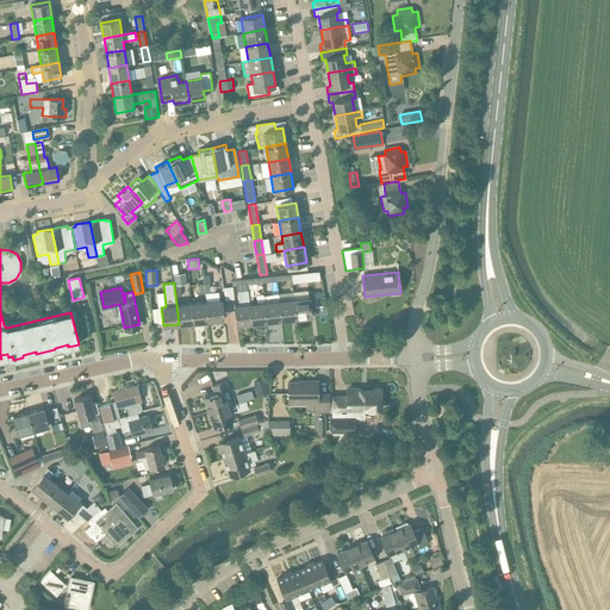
[(234,306),(236,324),(251,323),(249,304),(248,290),(237,291),(238,305),(234,306)]
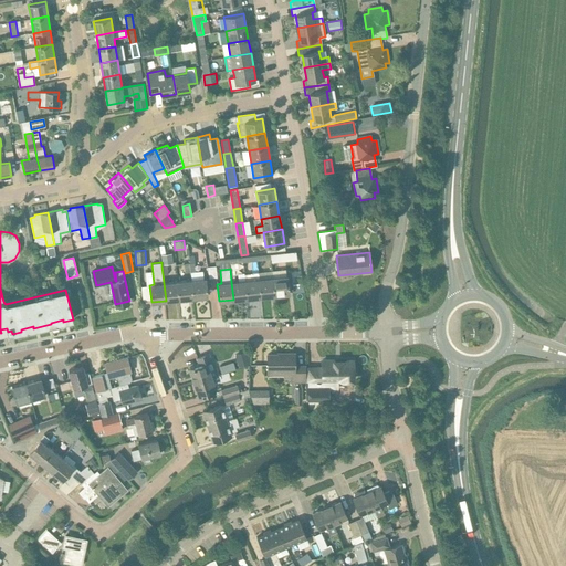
[(245,281),(247,299),(261,296),(259,279),(258,272),(252,273),(253,280),(245,281)]
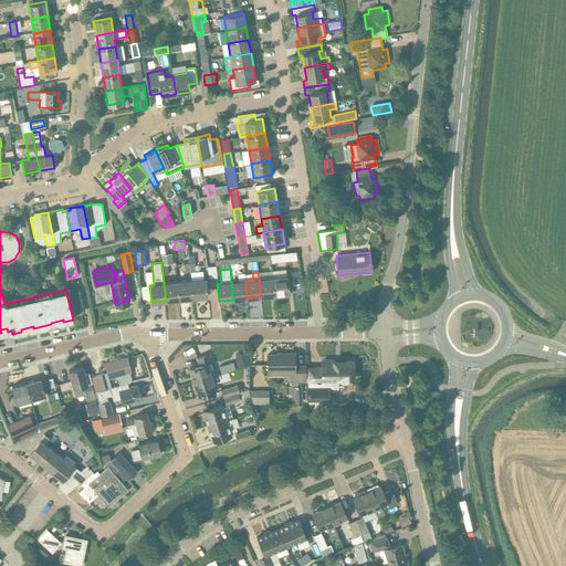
[(273,278),(274,295),(289,293),(287,276),(273,278)]
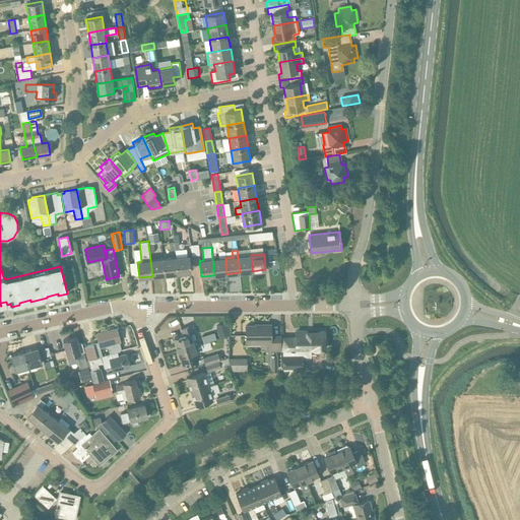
[(238,256),(240,272),(252,271),(251,255),(238,256)]
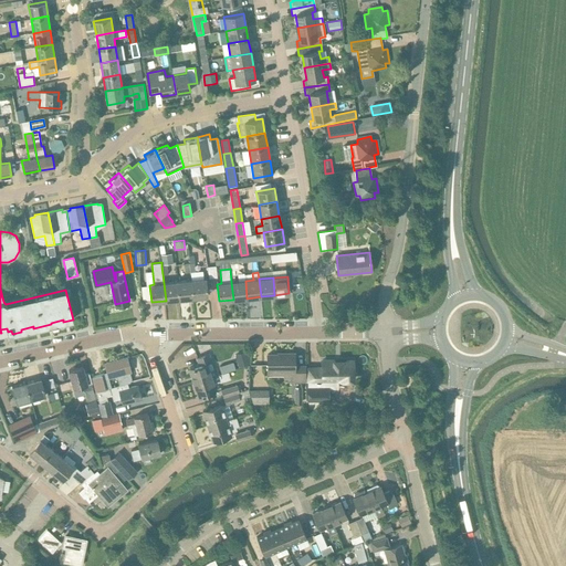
[(191,280),(194,297),(208,296),(206,279),(191,280)]
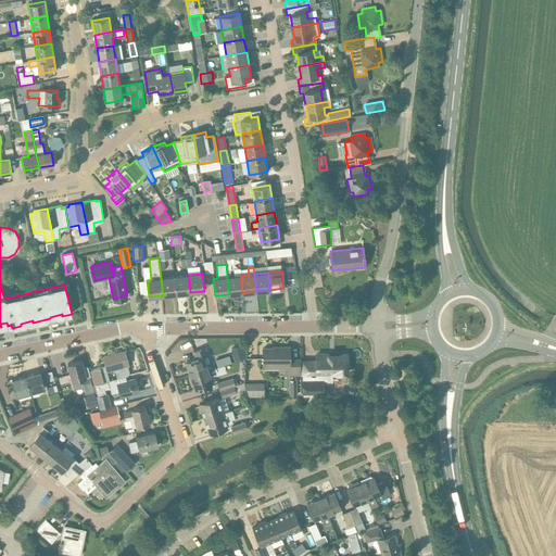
[(174,277),(176,293),(190,292),(188,275),(174,277)]
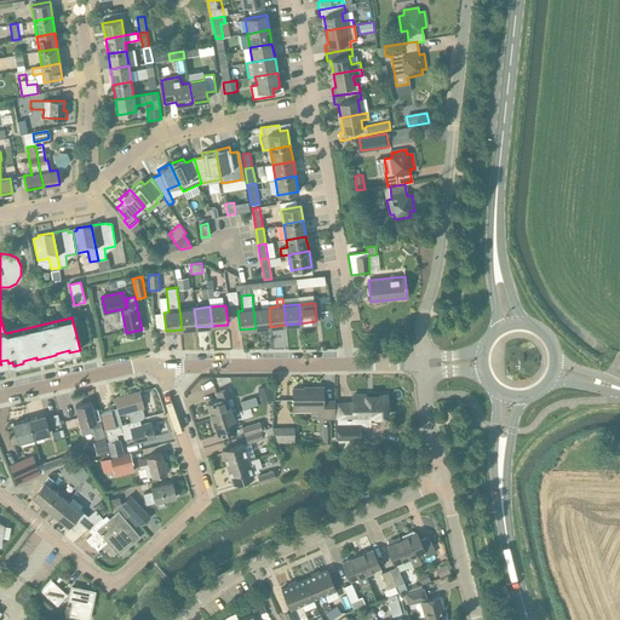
[(253,309),(256,328),(270,327),(269,308),(253,309)]
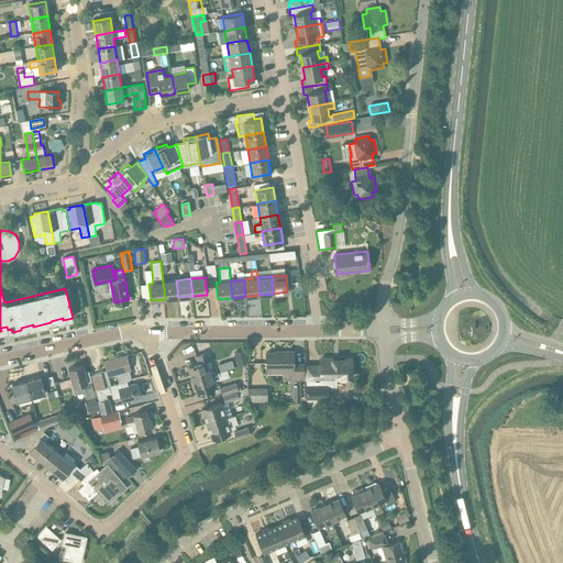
[(163,282),(165,299),(178,297),(176,280),(163,282)]
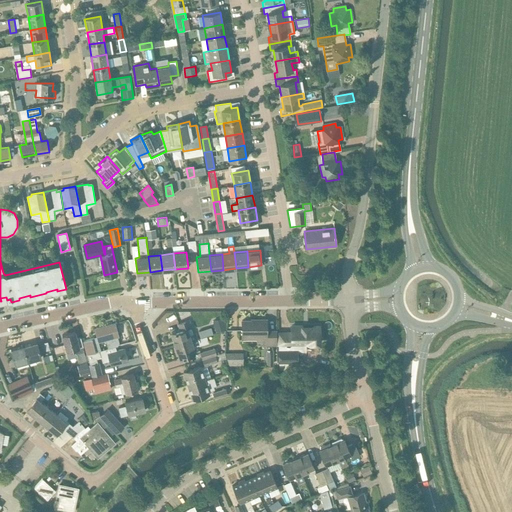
[(211,328),(212,333),(227,330),(224,317),(213,320),(215,327),(211,328)]
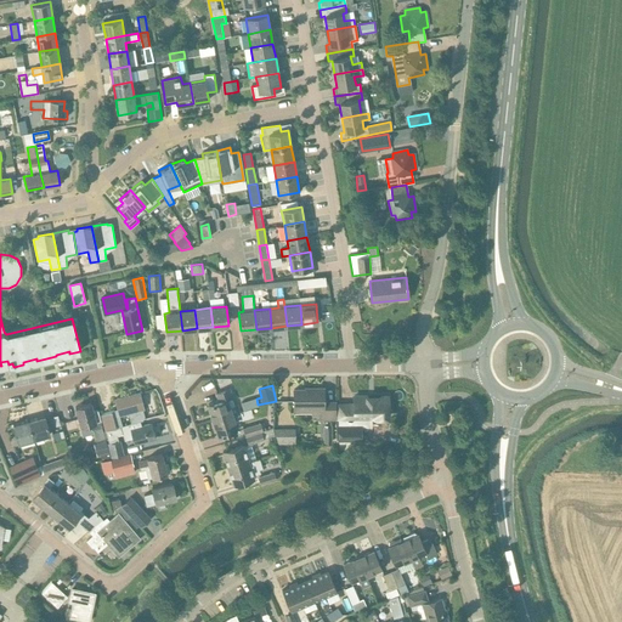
[(320,411),(320,419),(334,419),(334,402),(323,402),(323,388),(306,388),(306,389),(294,389),(294,411),(320,411)]
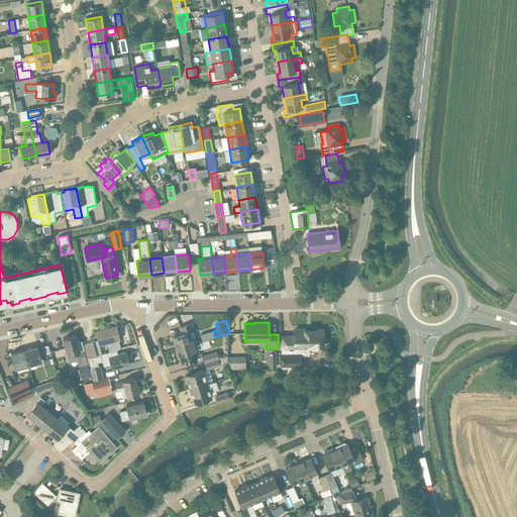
[(173,336),(177,349),(200,342),(198,336),(191,339),(189,332),(193,330),(191,323),(180,327),(182,333),(173,336)]
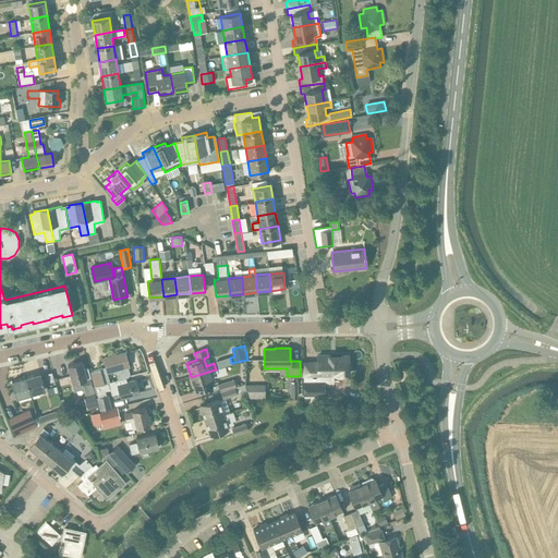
[(91,372),(94,387),(109,383),(107,373),(114,371),(118,379),(125,377),(128,377),(130,374),(128,366),(130,366),(125,352),(102,358),(106,367),(91,372)]
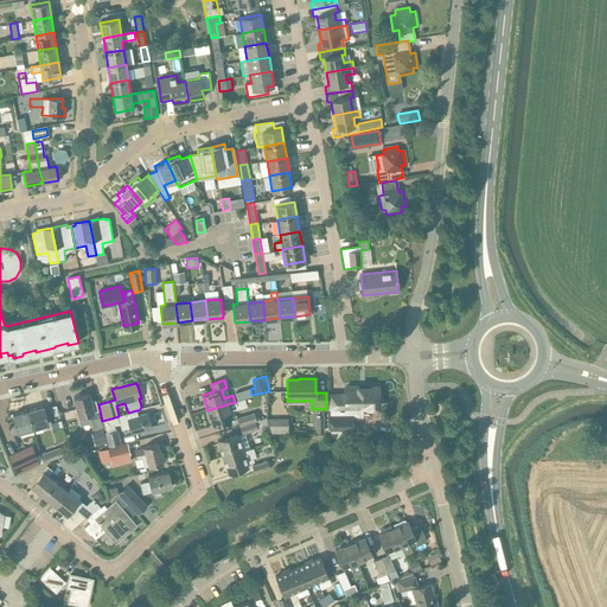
[(331,438),(351,438),(351,430),(352,430),(352,415),(350,415),(350,408),(378,408),(378,388),(345,388),(346,397),(339,397),(339,395),(331,395),(331,414),(331,415),(328,415),(330,430),(331,430),(331,438)]
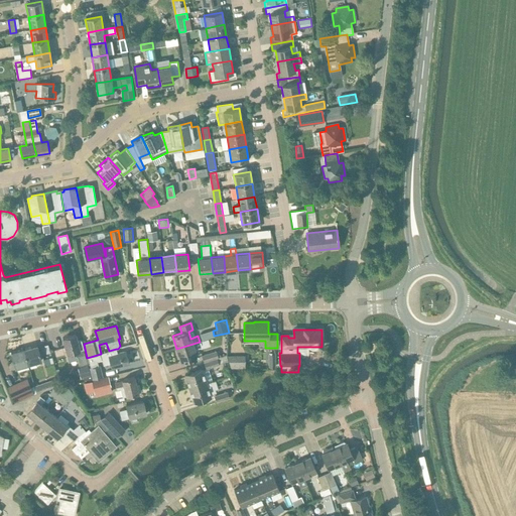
[(80,366),(87,364),(86,358),(85,355),(81,340),(78,341),(76,335),(62,338),(67,354),(75,352),(77,357),(78,357),(80,366)]
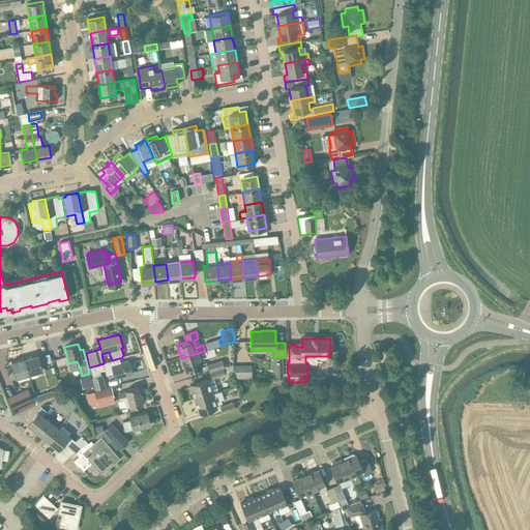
[(181,358),(185,372),(202,366),(200,359),(206,357),(205,351),(181,358)]
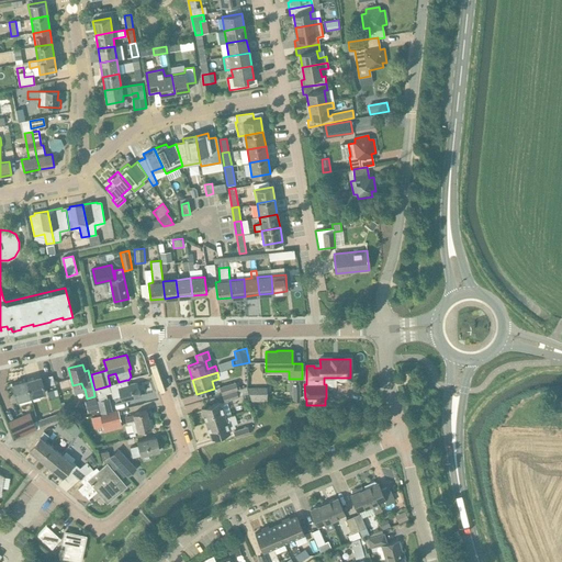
[(25,380),(30,397),(45,393),(41,375),(25,380)]
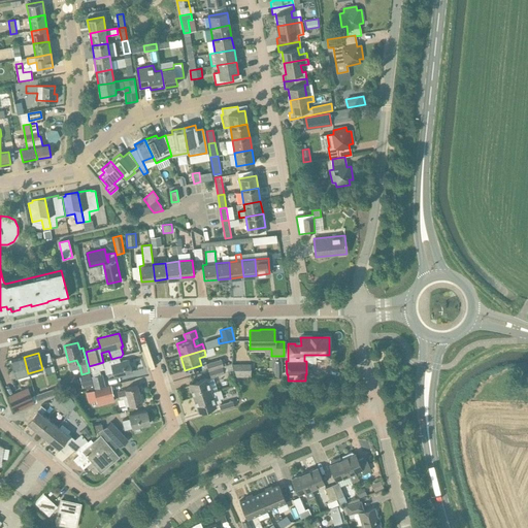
[(28,373),(24,357),(10,360),(15,376),(28,373)]
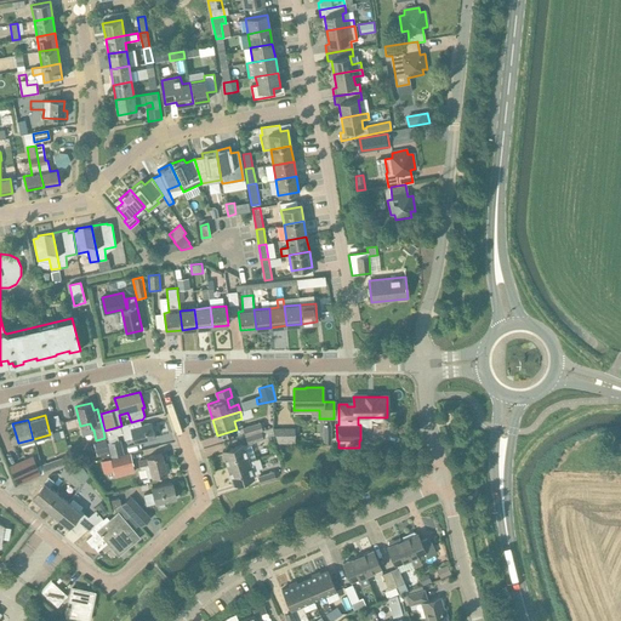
[(121,426),(104,431),(103,431),(104,438),(107,437),(108,443),(107,443),(110,456),(123,454),(120,439),(118,439),(117,434),(123,433),(124,439),(134,437),(135,444),(154,439),(151,422),(141,426),(140,420),(131,422),(121,426)]
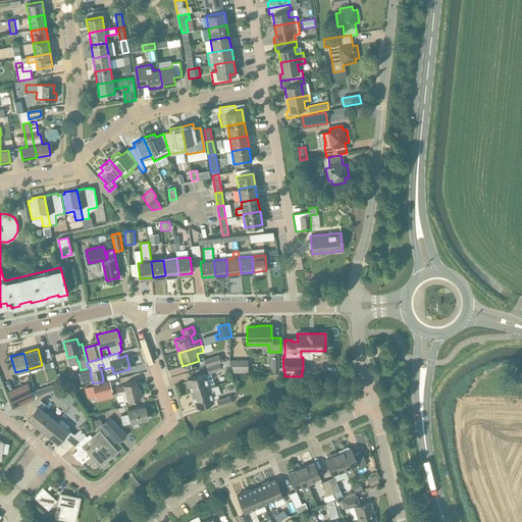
[(204,360),(206,367),(223,361),(221,355),(219,356),(218,355),(204,360)]
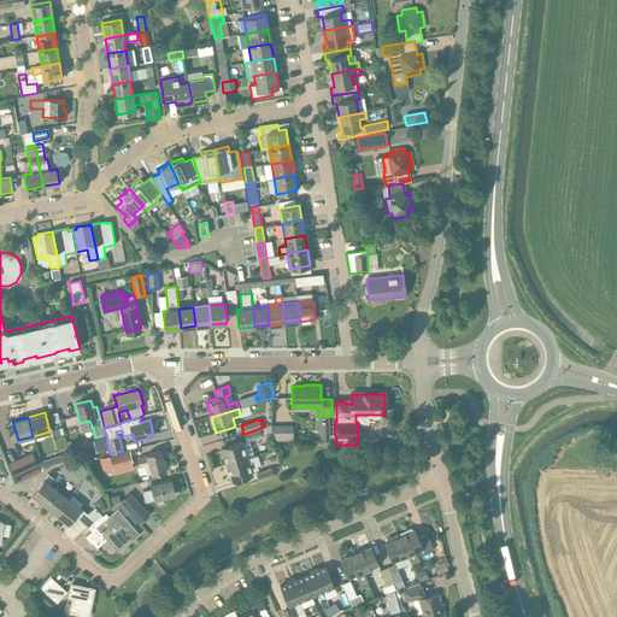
[(244,434),(246,441),(262,436),(262,435),(272,433),(270,424),(264,427),(244,434)]
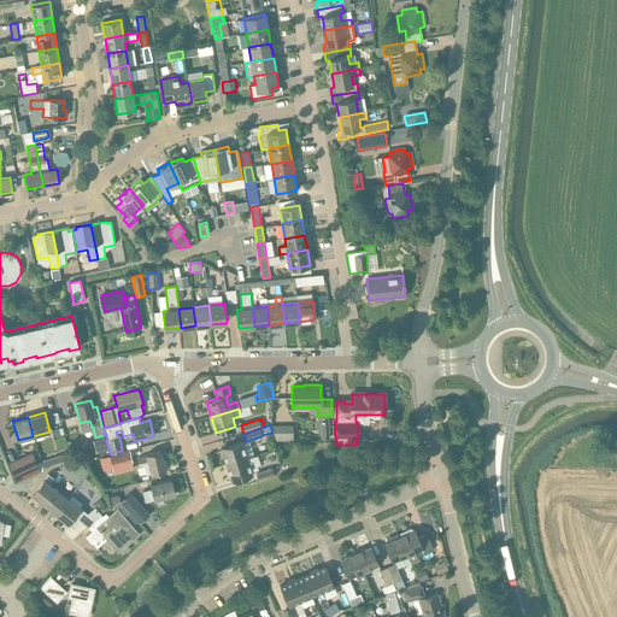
[(294,440),(294,424),(274,424),(275,440),(294,440)]
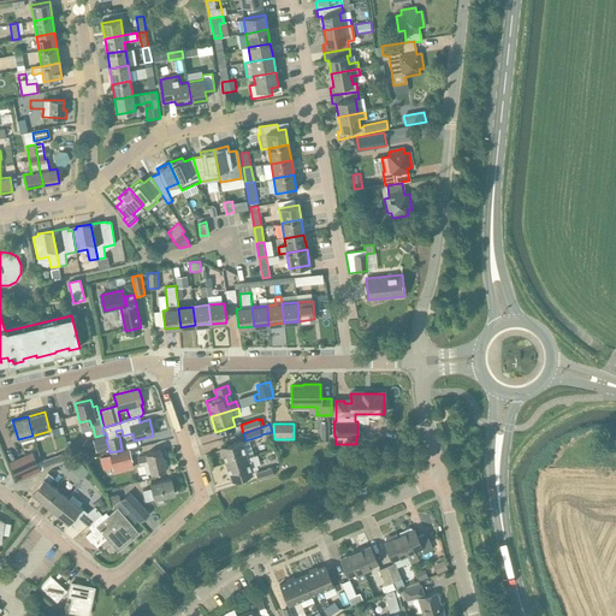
[(54,437),(58,451),(64,450),(61,436),(60,436),(58,428),(52,430),(53,438),(54,437)]
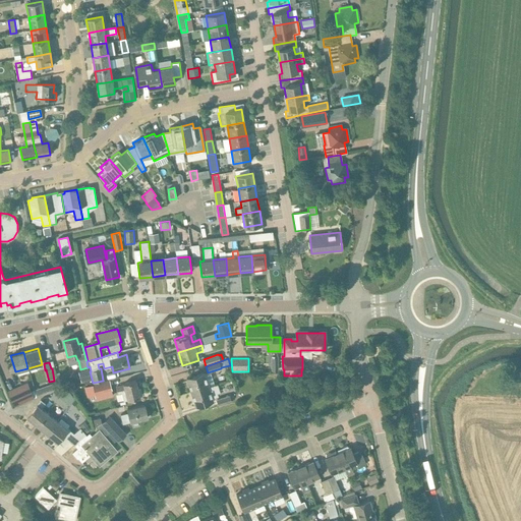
[(186,379),(190,392),(209,387),(205,372),(186,379)]
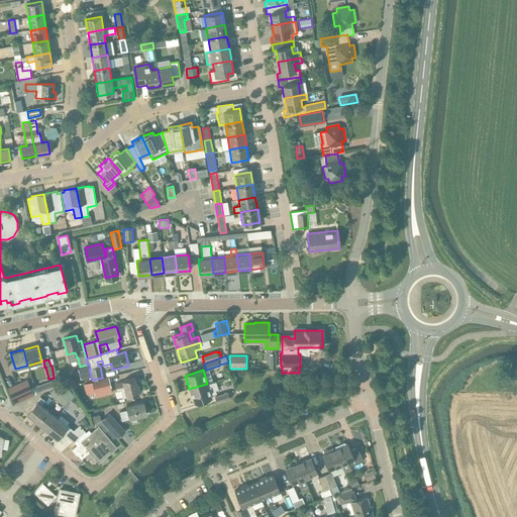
[(109,386),(107,377),(91,381),(94,390),(109,386)]
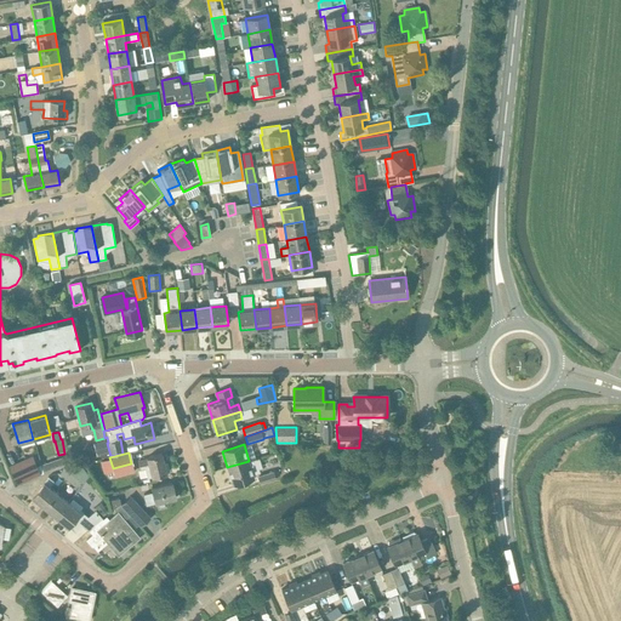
[(144,468),(147,478),(152,477),(152,478),(167,473),(166,472),(170,472),(167,463),(165,465),(161,454),(147,457),(147,459),(138,460),(141,469),(144,468)]
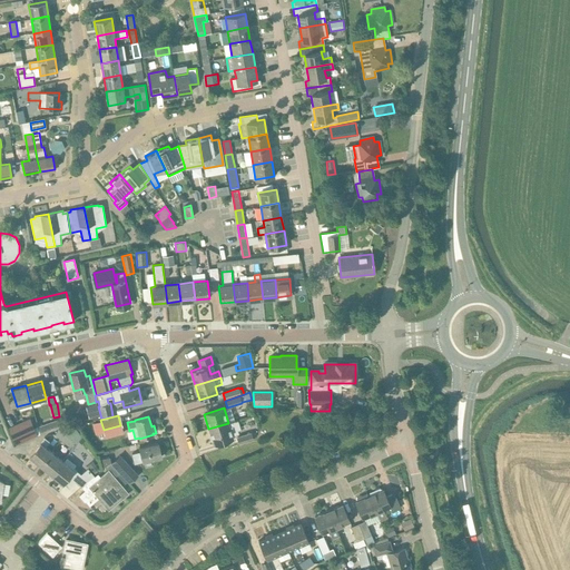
[(208,429),(214,444),(233,439),(232,435),(238,434),(237,430),(241,429),(237,420),(228,423),(208,429)]
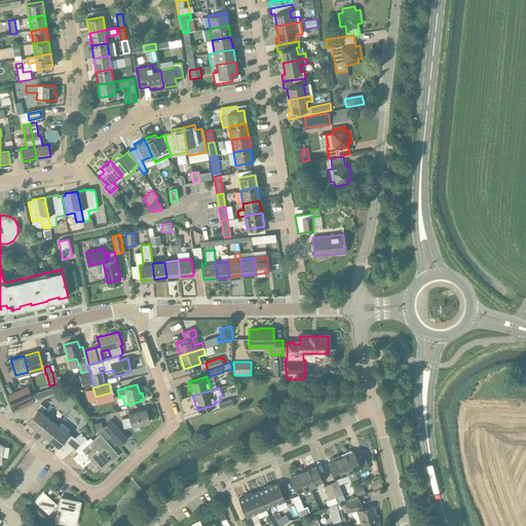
[(8,396),(14,409),(34,401),(31,395),(26,397),(23,389),(8,396)]
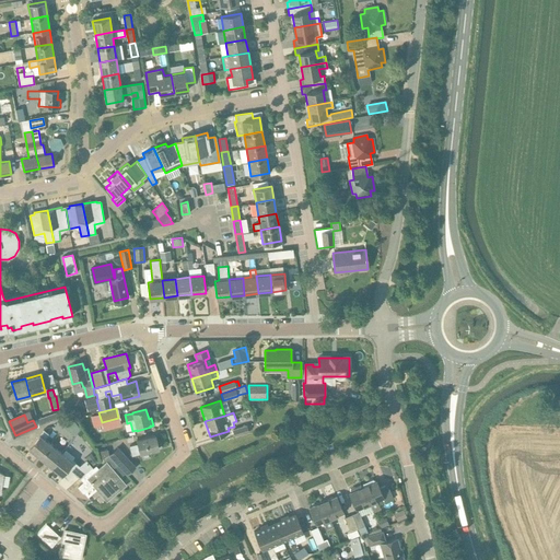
[(54,427),(59,432),(70,419),(65,417),(59,423),(57,421),(54,427)]
